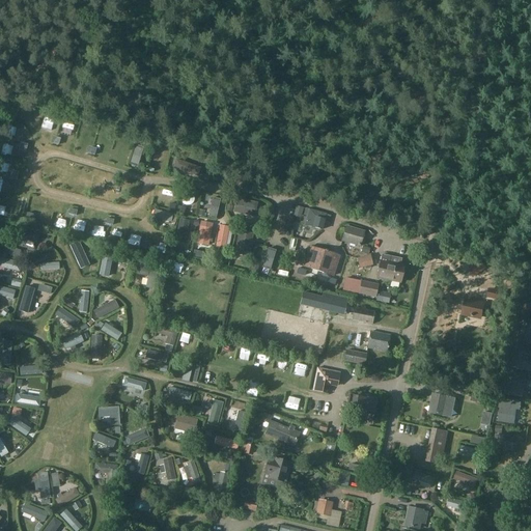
[(59,150),(65,151),(70,137),(63,135),(59,150)]
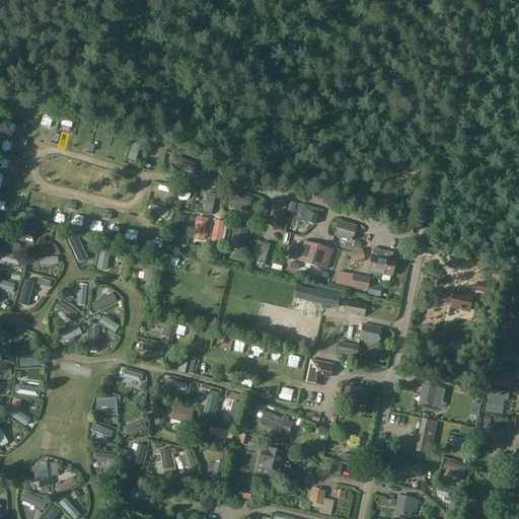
[(51,134),(50,140),(57,142),(59,136),(51,134)]
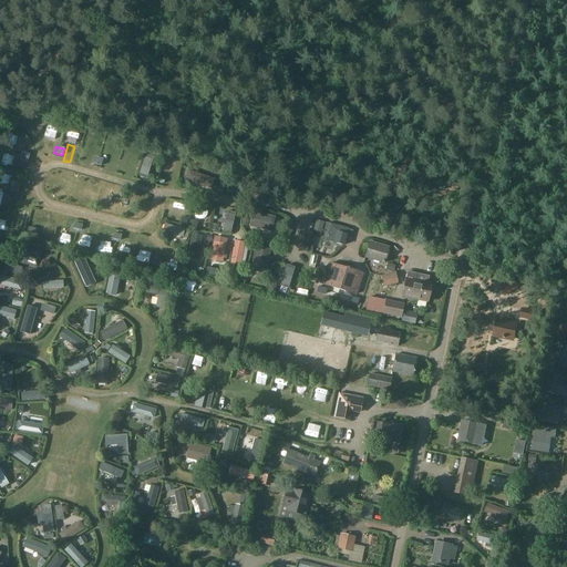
[(20,162),(27,163),(29,155),(22,153),(20,162)]
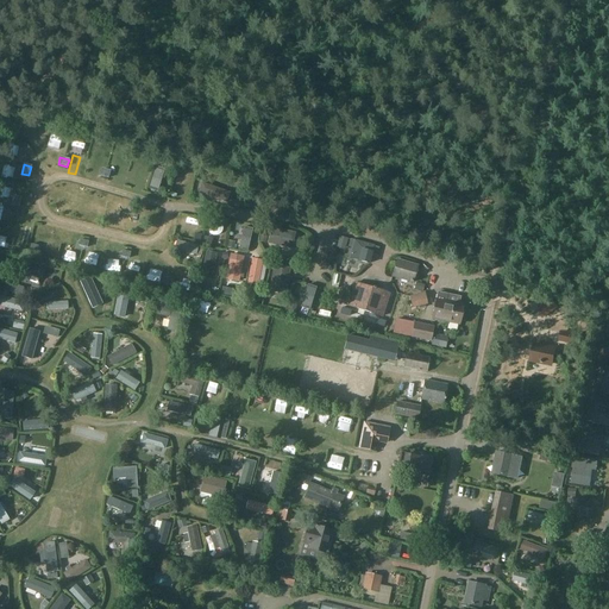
[(111,171),(101,169),(99,176),(108,179),(111,171)]
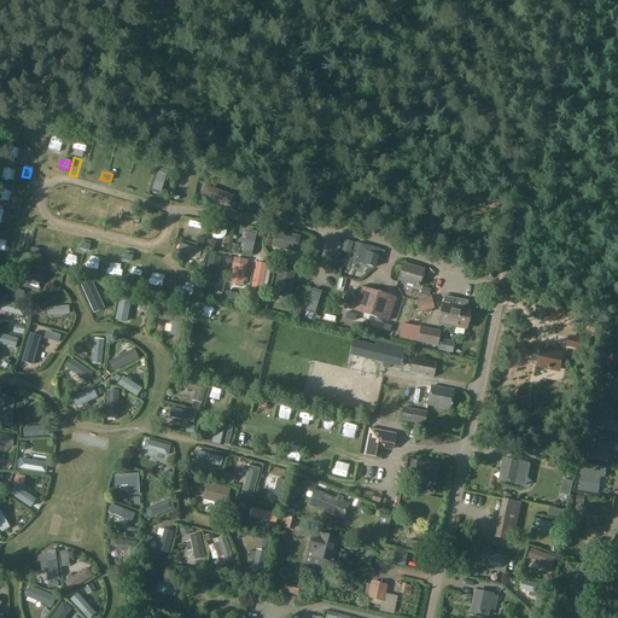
[(11,209),(19,210),(21,202),(13,199),(11,209)]
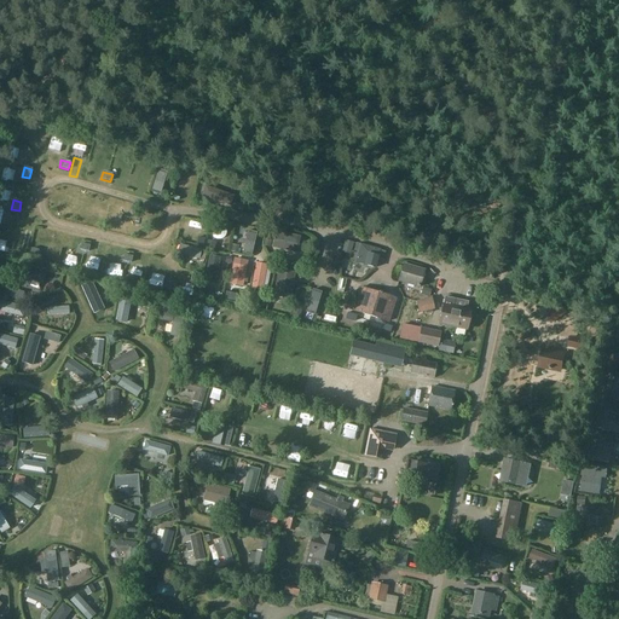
[(113,218),(116,233),(128,232),(126,215),(113,218)]
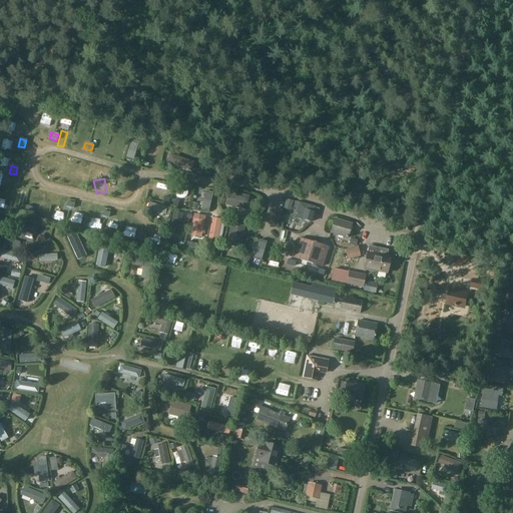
[(0,191),(0,198),(10,201),(12,194),(0,191)]
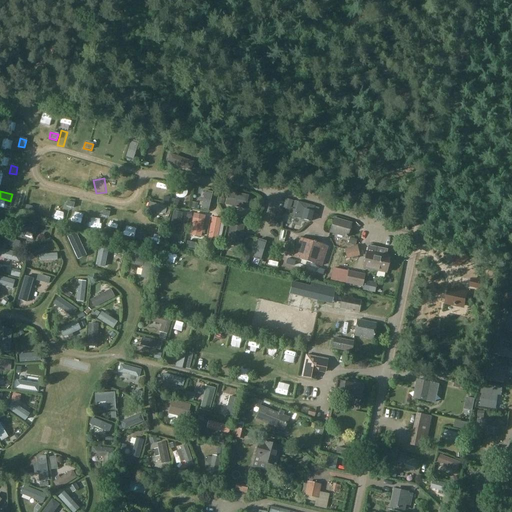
[(227,191),(224,203),(245,208),(248,196),(227,191)]
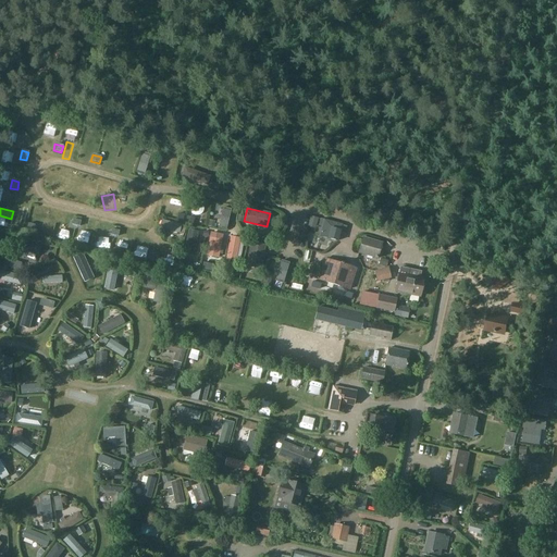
[(195,219),(187,217),(185,224),(187,224),(187,226),(193,227),(195,219)]
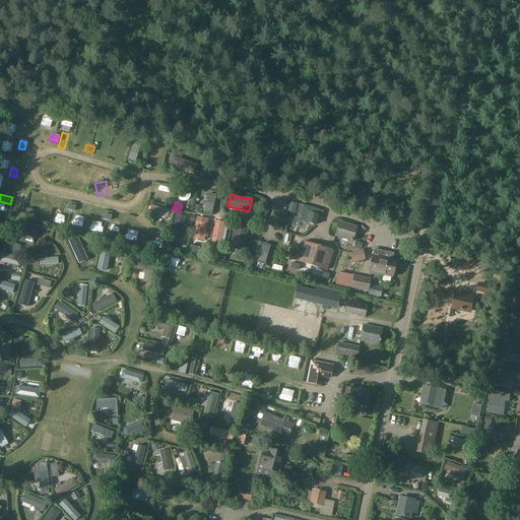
[(286,211),(296,213),(298,204),(289,202),(286,211)]
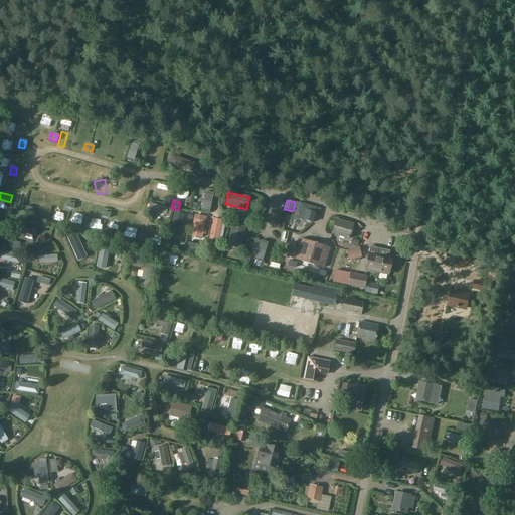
[(299,203),(297,210),(295,218),(312,223),(314,214),(318,216),(320,209),(299,203)]
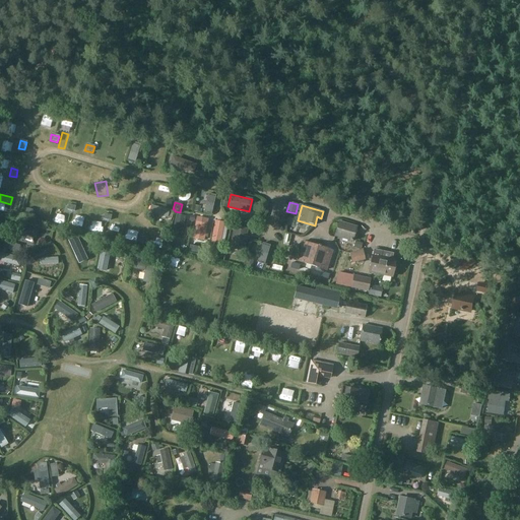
[(42,223),(45,207),(35,206),(31,222),(42,223)]
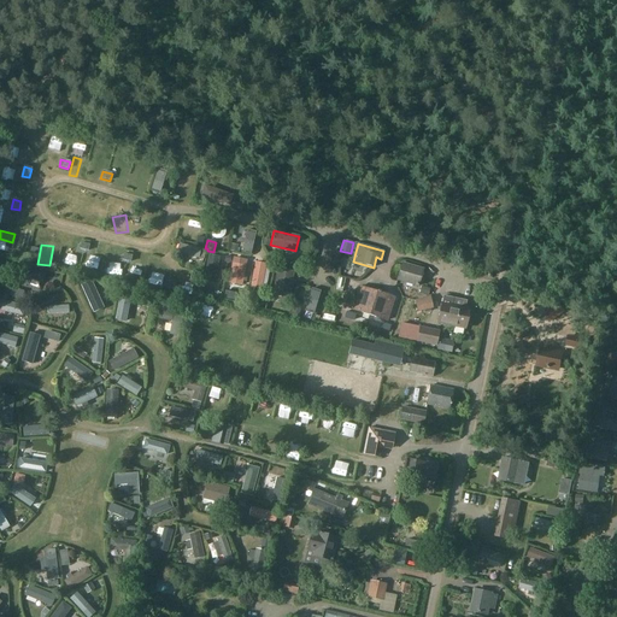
[(229,283),(242,286),(247,262),(234,259),(229,283)]
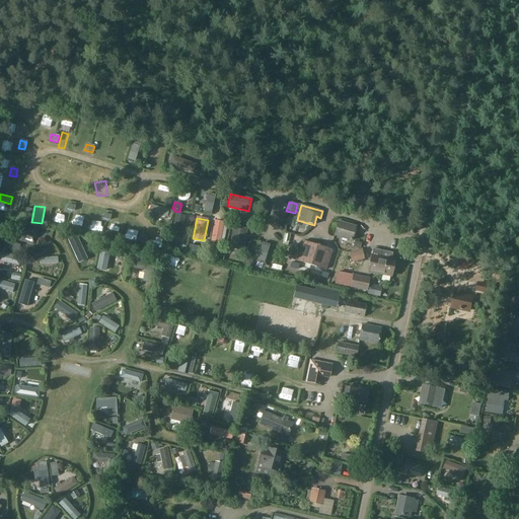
[(356,227),(338,221),(332,236),(352,242),(356,227)]
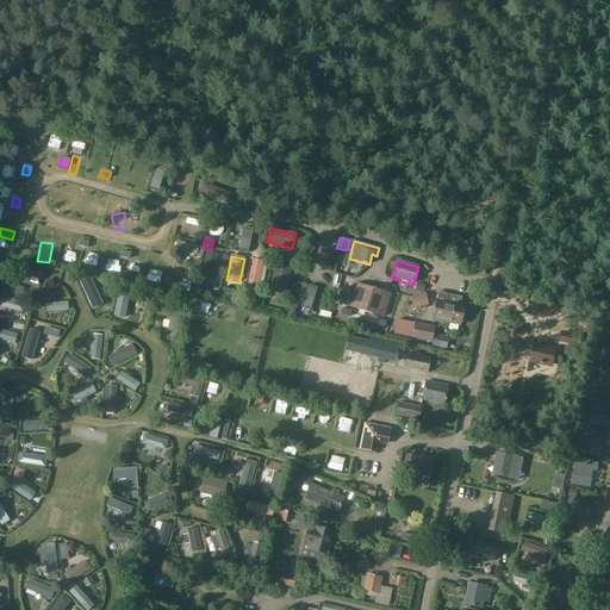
[(286,292),(290,271),(274,267),(269,288),(286,292)]
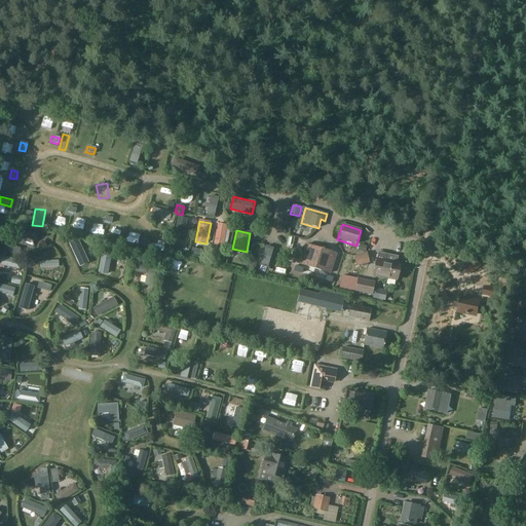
[(216,231),(213,253),(224,254),(226,232),(216,231)]
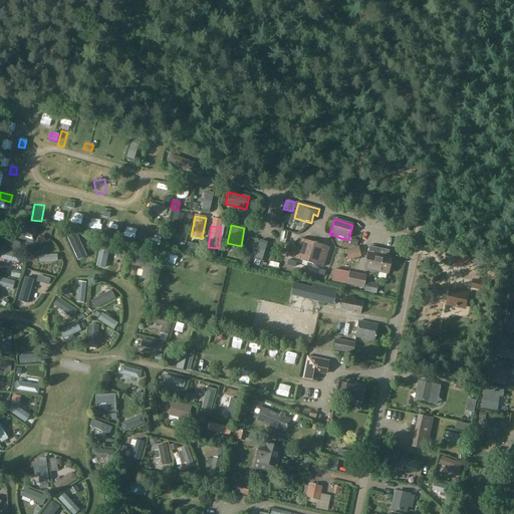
[(295,235),(288,233),(286,241),(293,242),(295,235)]
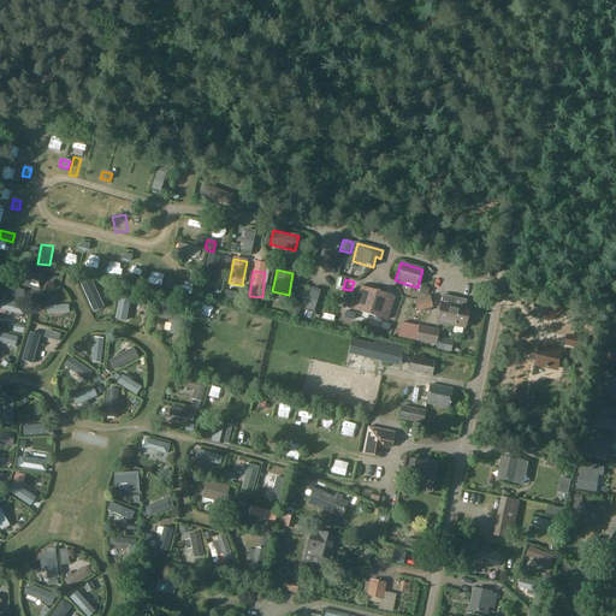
[(357,286),(350,311),(368,315),(375,291),(357,286)]
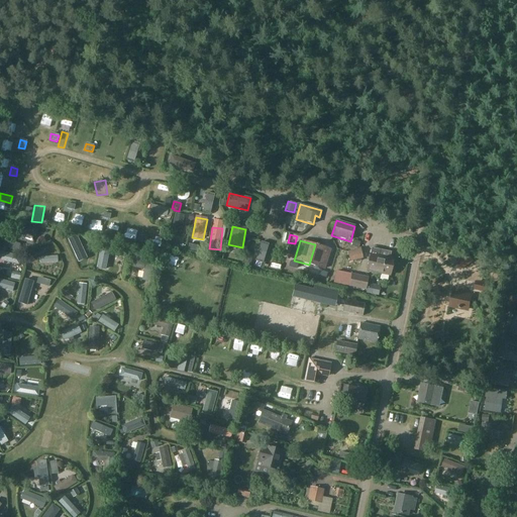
[(360,242),(353,240),(351,246),(358,248),(360,242)]
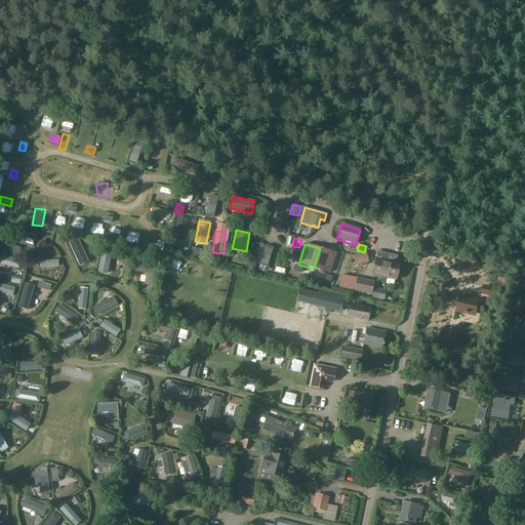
[(335,253),(320,248),(314,269),(329,274),(335,253)]
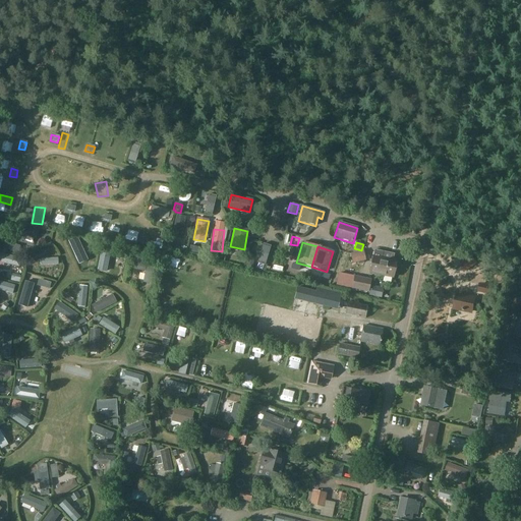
[(264,272),(271,254),(256,249),(250,267),(264,272)]
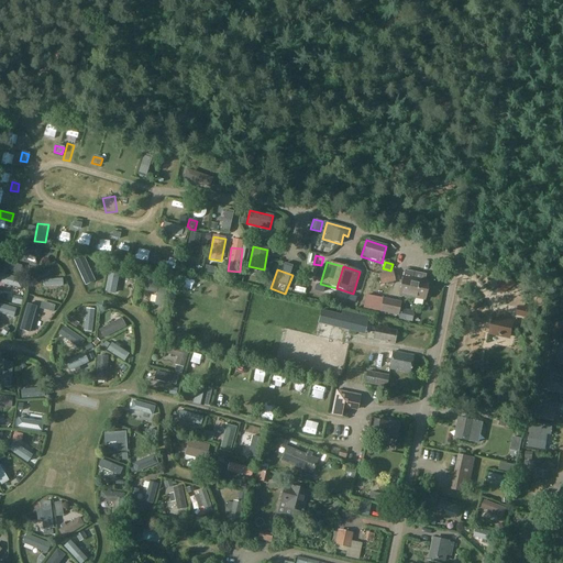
[(394,279),(393,271),(379,274),(381,283),(394,279)]
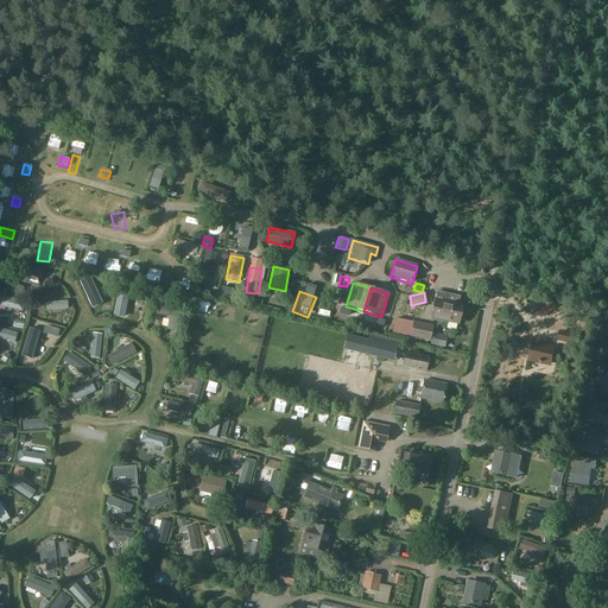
[(434,301),(430,320),(457,325),(461,306),(447,303),(445,303),(448,295),(437,292),(435,301),(434,301)]
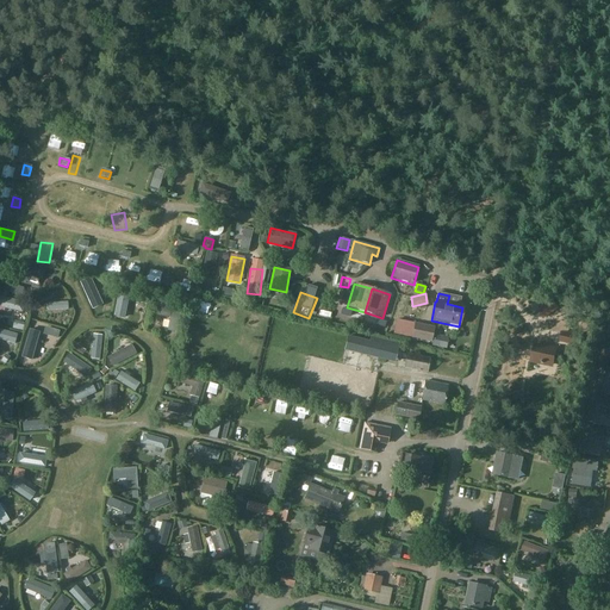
[(117,298),(113,325),(126,328),(130,300),(117,298)]
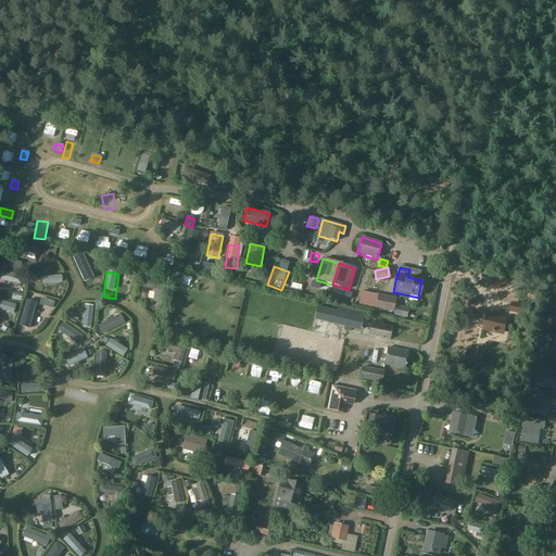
[(159,275),(148,273),(146,286),(156,288),(154,301),(162,302),(166,279),(159,278),(159,275)]
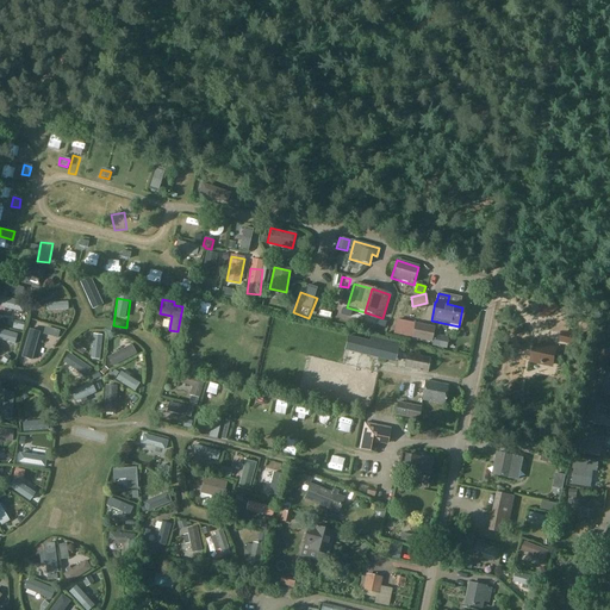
[(554,300),(539,312),(543,319),(559,307),(554,300)]
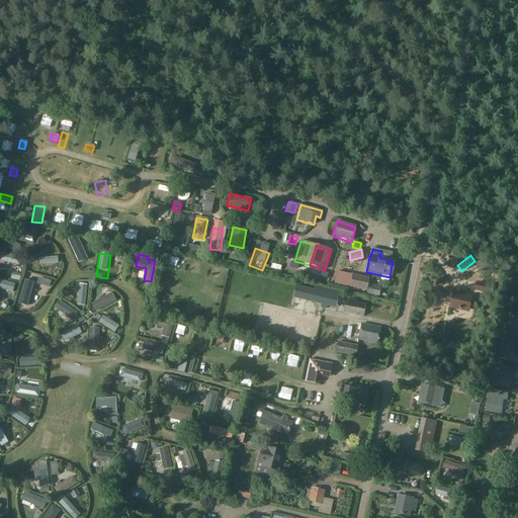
[(362,261),(348,263),(349,269),(363,267),(362,261)]
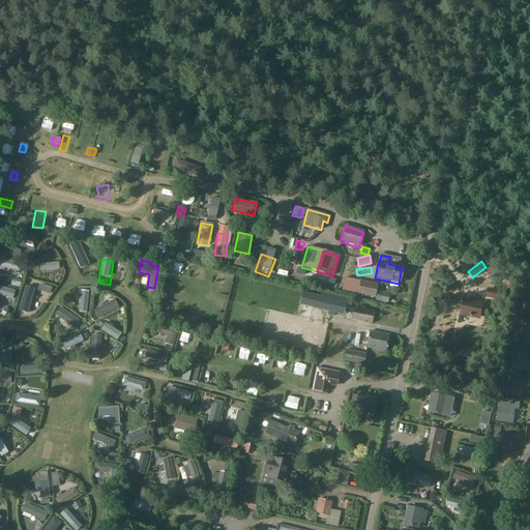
[(359,293),(374,296),(375,291),(377,285),(361,282),(359,293)]
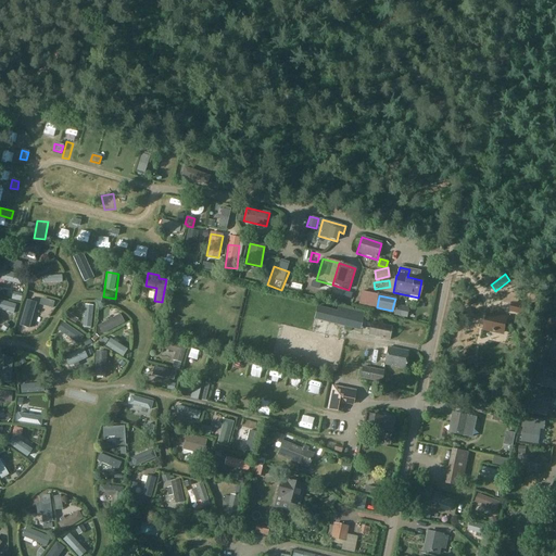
[(355,312),(373,314),(375,301),(357,299),(355,312)]
